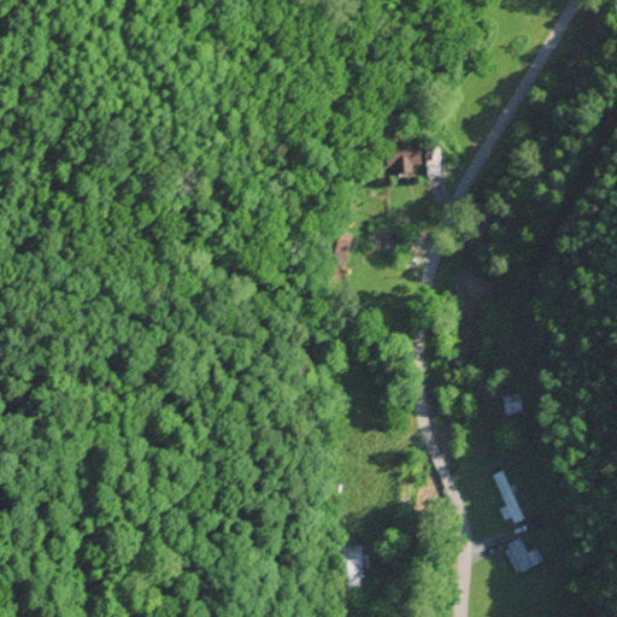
[(395,172),(395,166),(387,166),(386,151),(418,150),(419,165),(411,165),(411,171),(395,172)]
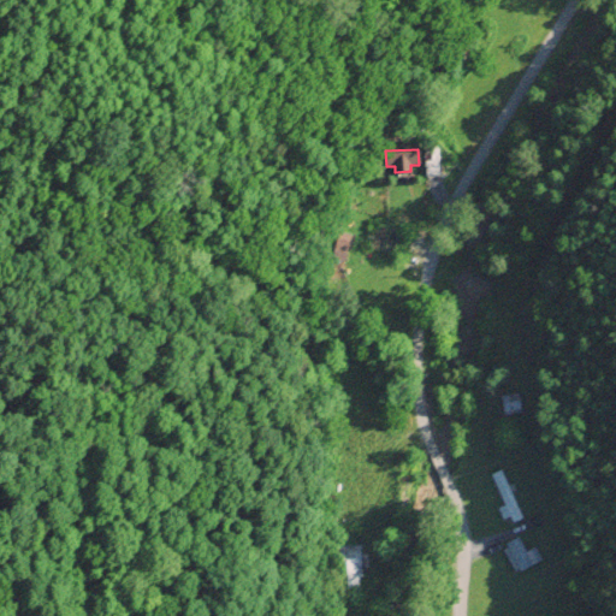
[(367,243),(375,223),(398,231),(390,253),(367,243)]
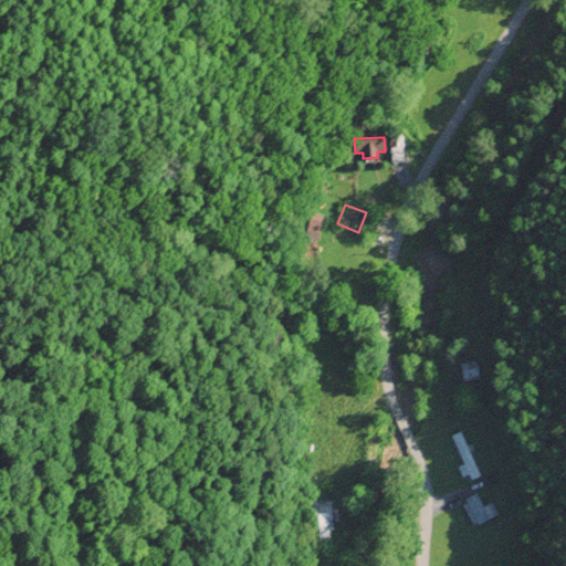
[(459,360),(475,358),(478,377),(462,379),(459,360)]
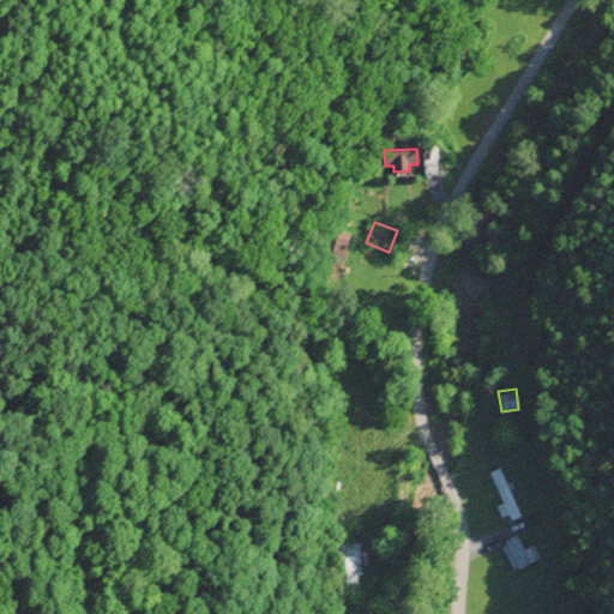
[(488,470),(500,465),(522,515),(510,521),(488,470)]
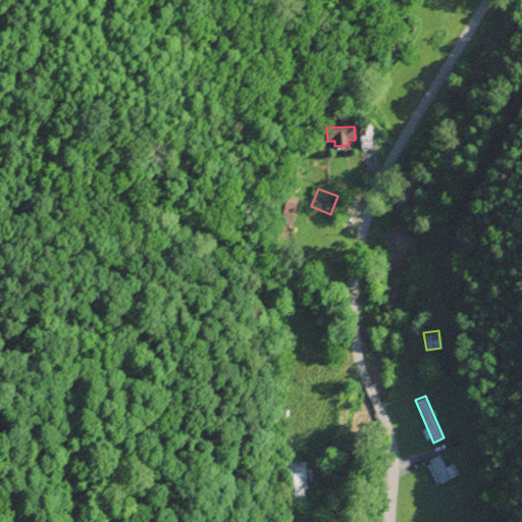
[(440,484),(427,465),(438,458),(446,469),(452,464),(458,473),(440,484)]
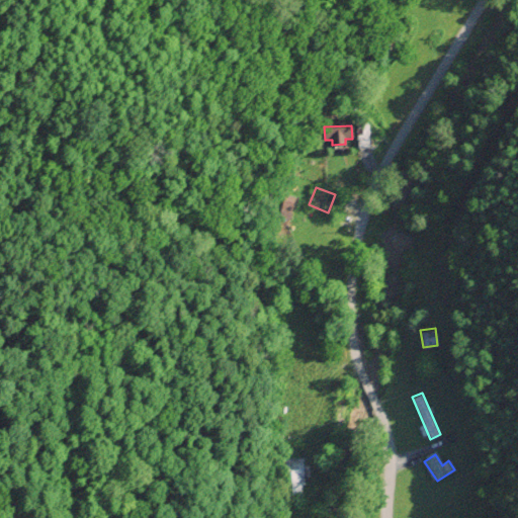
[(279,458),(304,458),(304,484),(279,484),(279,458)]
